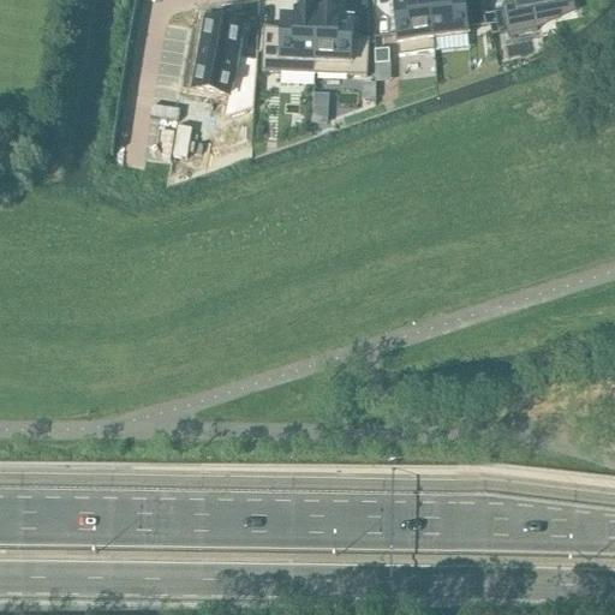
[(393,0),(398,55),(435,53),(434,43),(430,0),(393,0)]
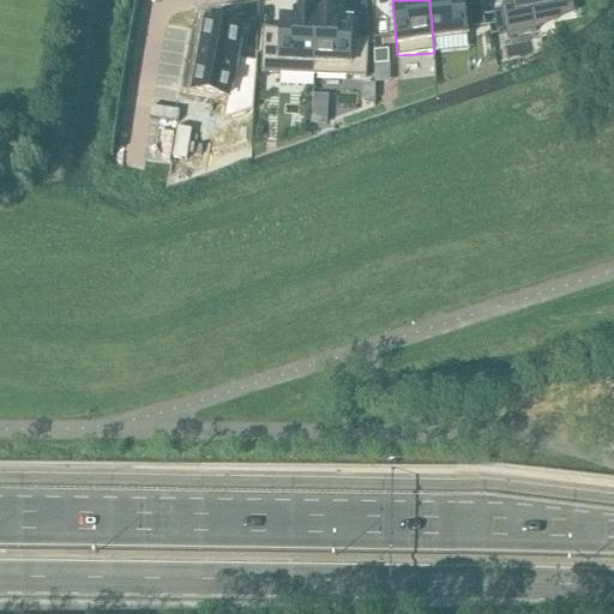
[(429,0),(433,43),(469,40),(465,0),(429,0)]
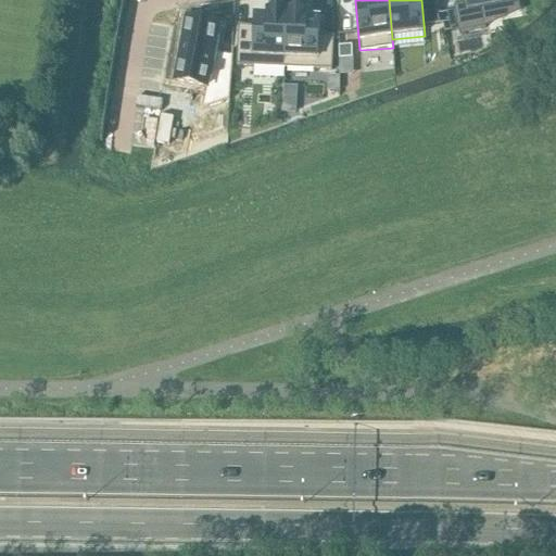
[(518,0),(465,0),(466,3),(453,7),(457,34),(485,28),(520,11),(518,0)]
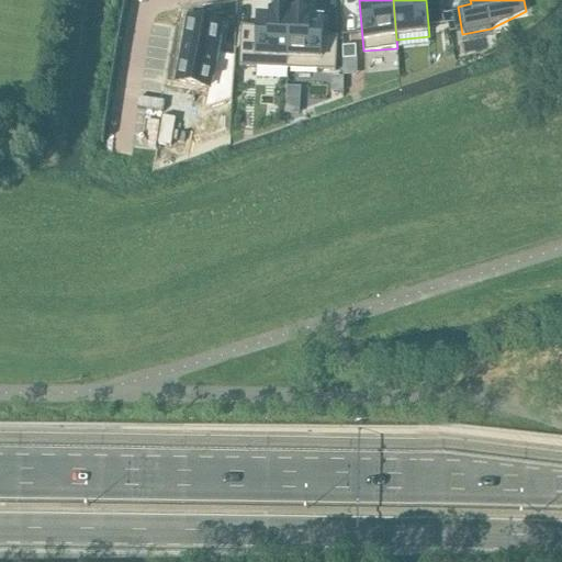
[(240,24),(238,63),(287,65),(290,10),(269,9),(269,14),(256,14),(256,25),(240,24)]
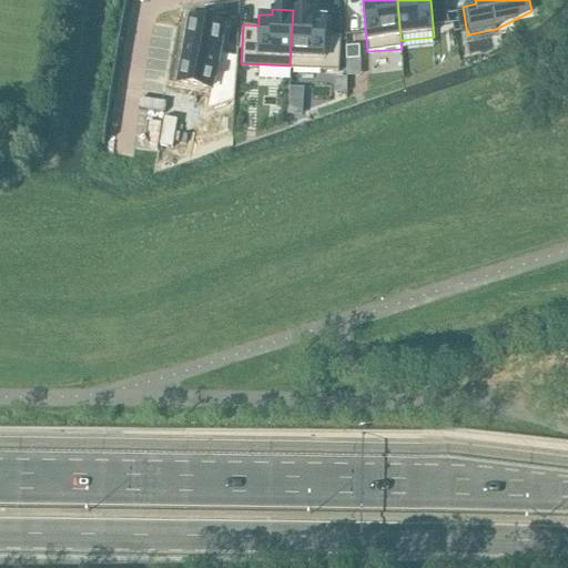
[(313,11),(293,10),(290,66),(340,68),(341,34),(326,34),(327,19),(313,18),(313,11)]
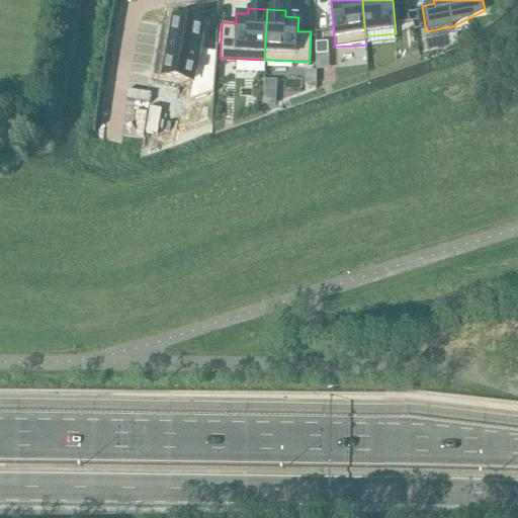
[(204,22),(174,18),(165,79),(193,81),(191,102),(214,93),(216,46),(201,45),(204,22)]
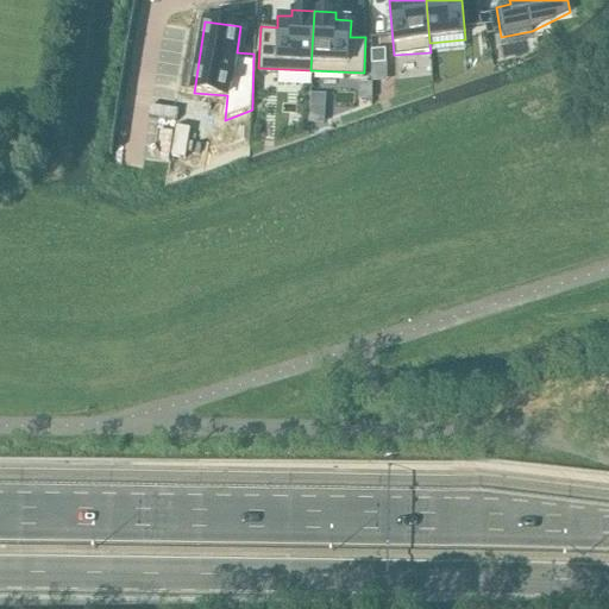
[(384,46),(370,48),(370,62),(384,61),(384,46)]
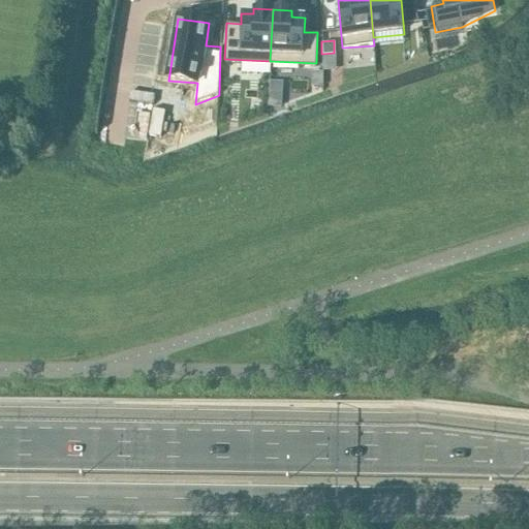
[(312,71),(311,87),(322,88),(322,72),(312,71)]
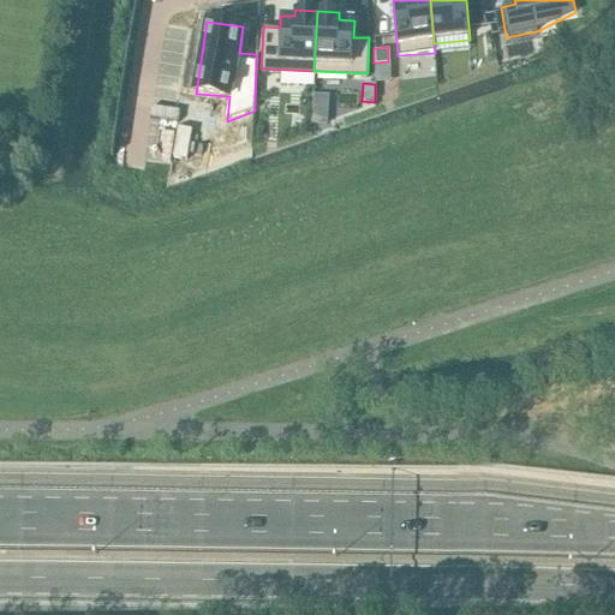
[(246,138),(228,145),(234,161),(251,154),(246,138)]
